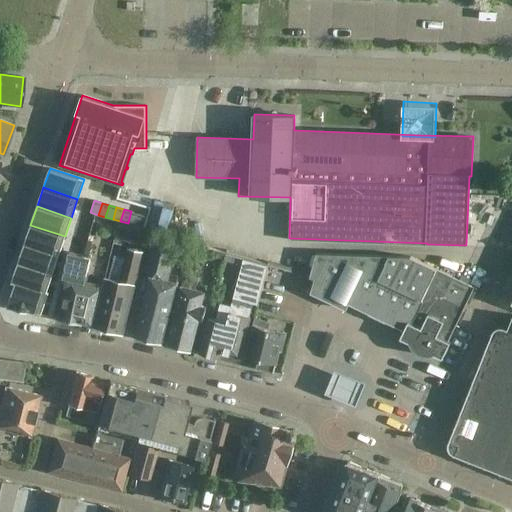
[(131,211),(128,223),(134,225),(135,226),(139,214),(138,213),(131,211)]
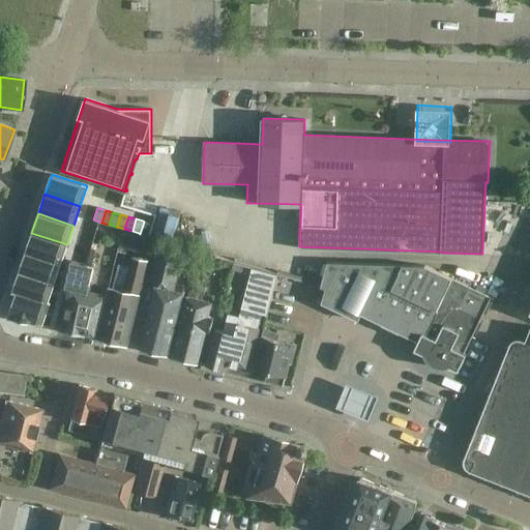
[(144,222),(140,234),(148,236),(152,224),(144,222)]
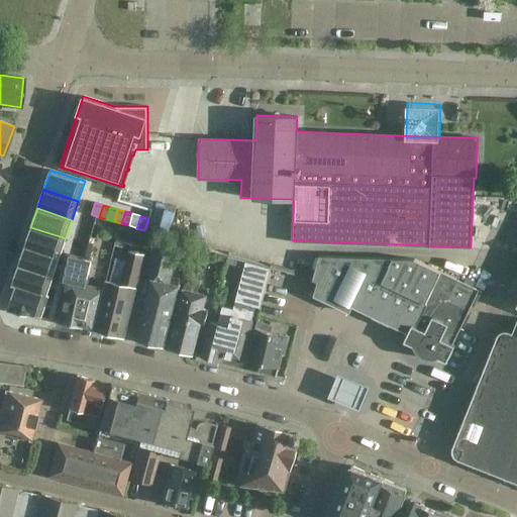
[(30,227),(24,245),(60,257),(66,238),(30,227)]
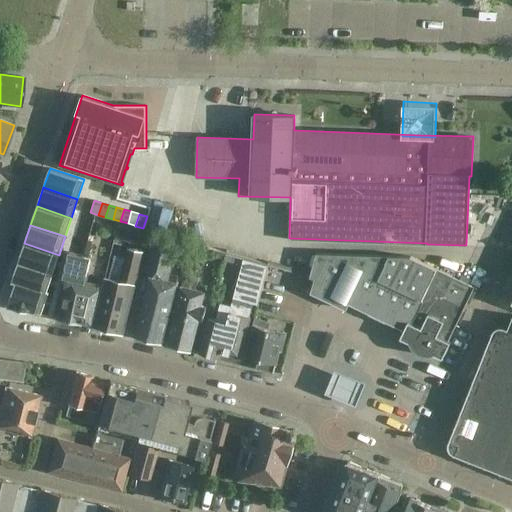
[(24,243),(18,262),(52,273),(59,255),(24,243)]
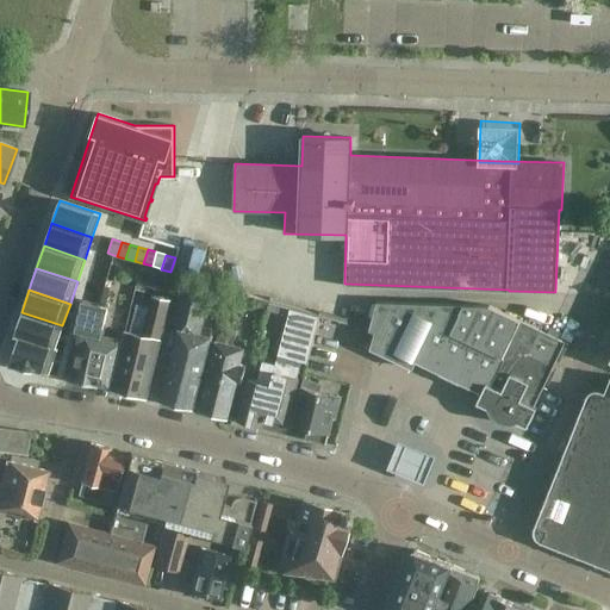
[(193,409),(211,337),(199,335),(207,300),(180,294),(173,318),(176,329),(159,400),(193,409)]
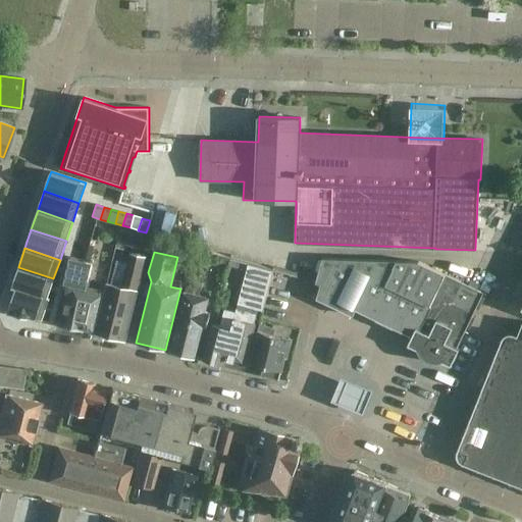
[(136,290),(144,255),(132,253),(129,263),(116,260),(111,284),(107,283),(96,332),(124,340),(136,290)]
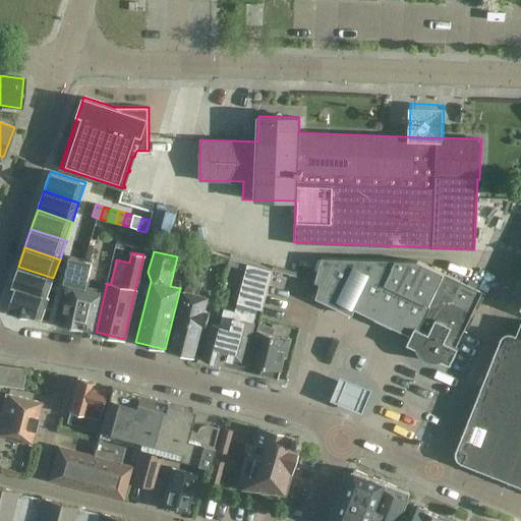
[(63,304),(65,304),(60,324),(83,329),(83,328),(94,330),(102,290),(85,286),(91,262),(68,256),(63,282),(67,283),(63,304)]
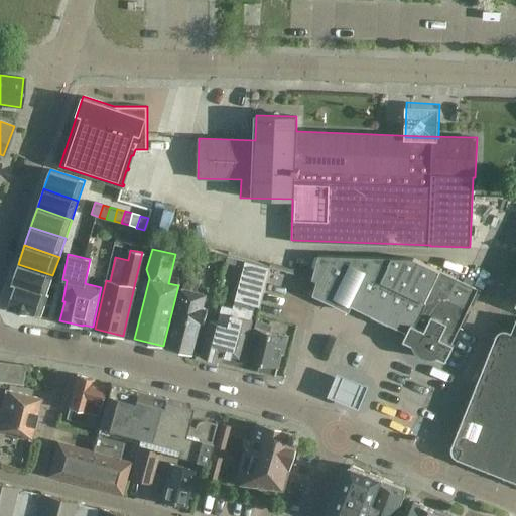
[(477,289),(413,258),(318,254),(312,278),(317,279),(312,294),(348,311),(351,304),(409,333),(406,339),(411,342),(411,345),(413,349),(415,352),(419,355),(423,357),(428,358),(432,358),(436,357),(439,355),(444,357),(477,289)]
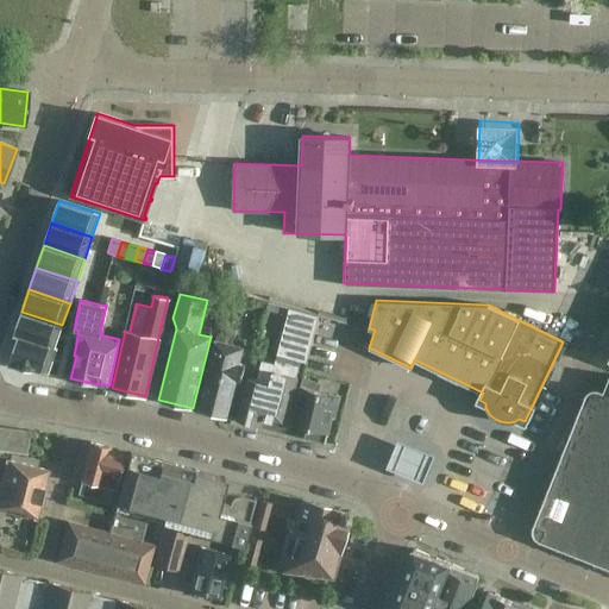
[(306,359),(316,315),(289,307),(278,352),(275,363),(262,359),(257,380),(249,377),(238,420),(261,426),(262,418),(284,424),(296,376),(301,358),(306,359)]
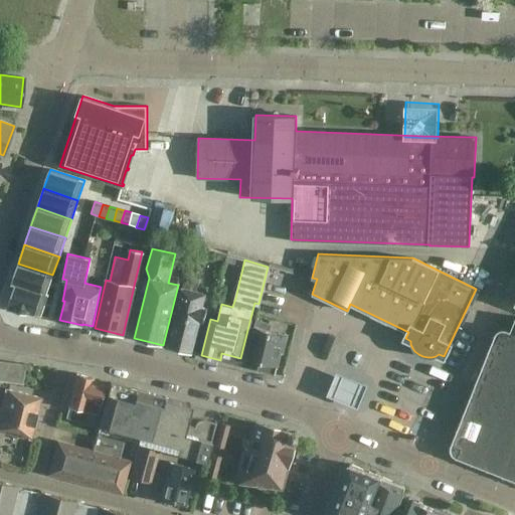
[(18,264),(12,283),(15,284),(46,294),(52,275),(18,264)]
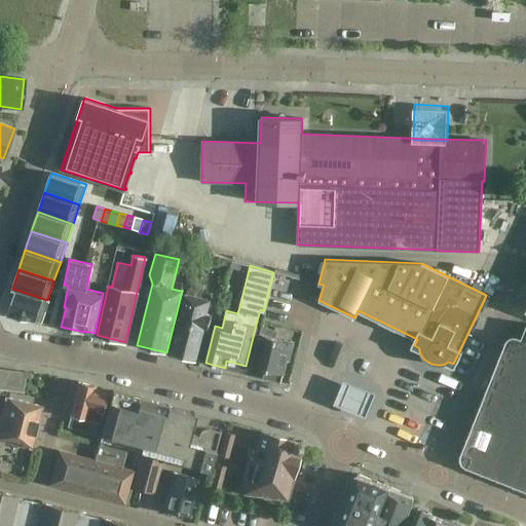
[(187,294),(200,297),(203,285),(189,280),(186,293),(187,294)]
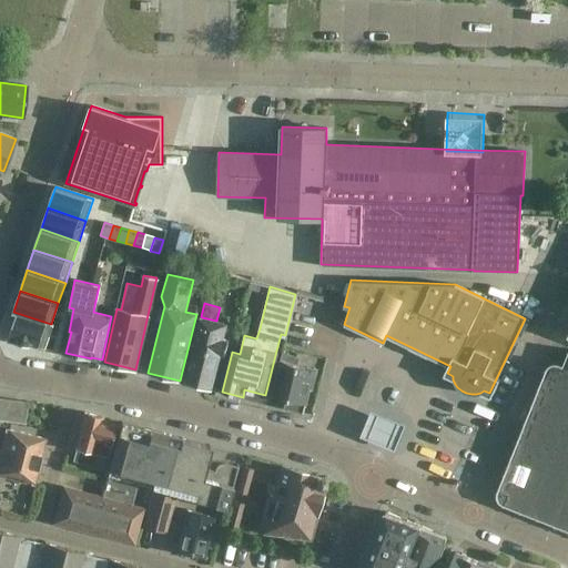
[(17,313),(9,340),(46,348),(53,325),(51,324),(17,313)]
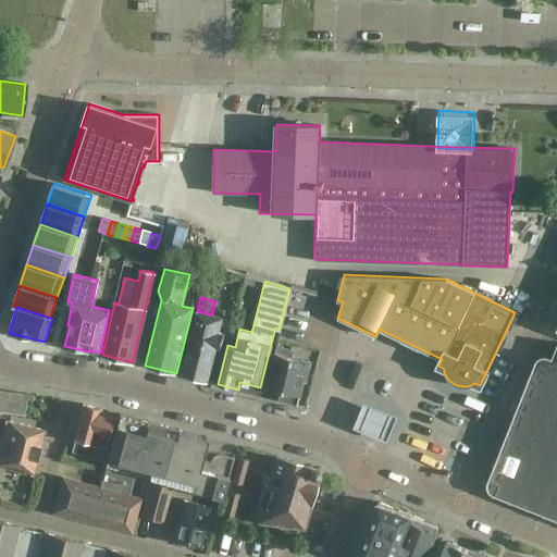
[(212,314),(198,311),(181,374),(208,381),(217,347),(221,348),(224,334),(219,333),(223,318),(212,314)]
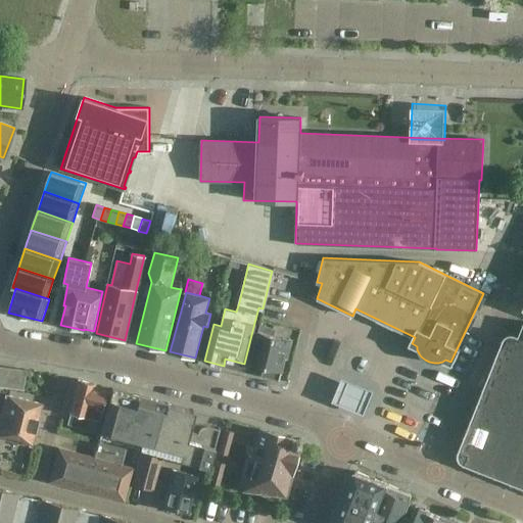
[(522,322),(517,337),(514,336),(511,335),(507,336),(505,339),(460,453),(459,457),(461,460),(464,462),(517,483),(522,485),(522,322)]
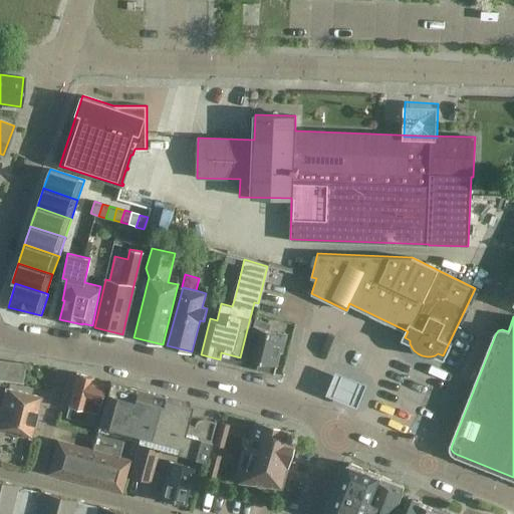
[(256,368),(274,373),(280,350),(282,351),(286,333),(268,328),(269,323),(256,319),(246,357),(258,360),(256,368)]
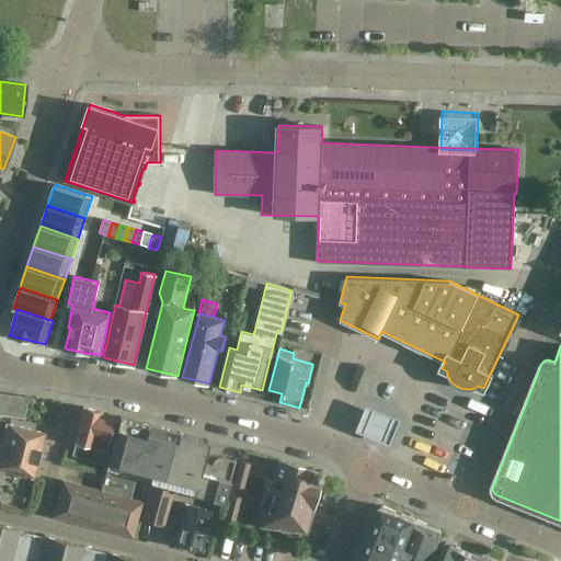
[(27,396),(0,392),(0,414),(24,418),(27,396)]
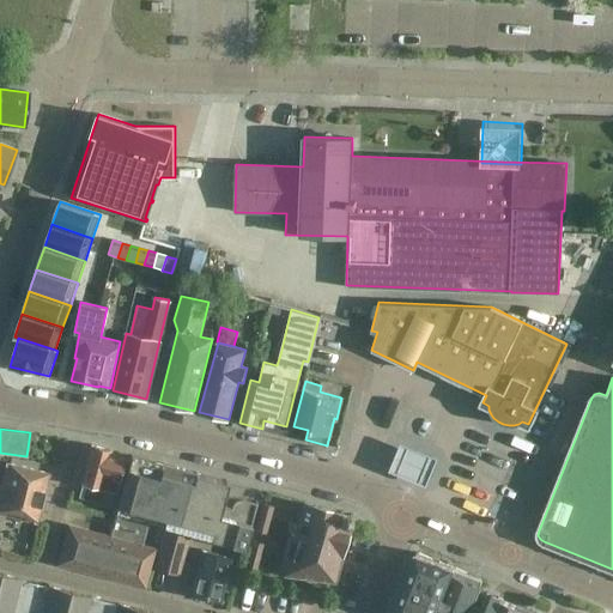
[(438,456),(401,441),(389,468),(426,484),(438,456)]
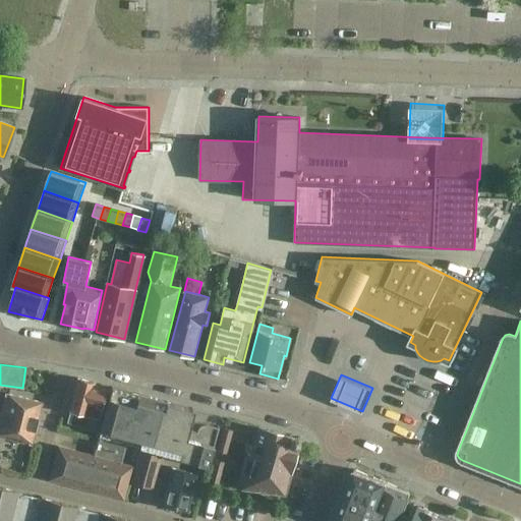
[(66,422),(95,429),(106,389),(93,385),(93,382),(77,378),(68,411),(69,411),(66,422)]
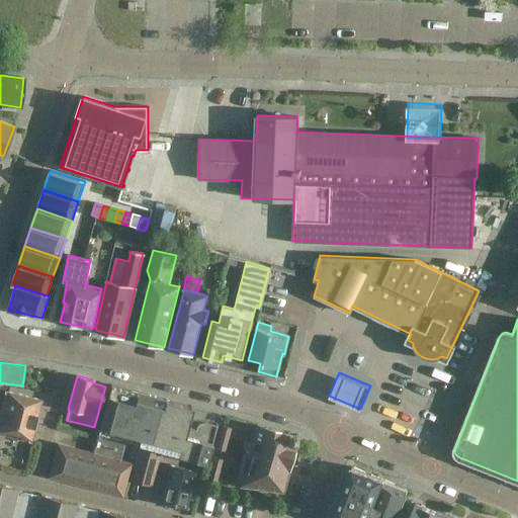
[(190,418),(189,417),(192,407),(135,391),(110,384),(91,453),(57,444),(49,476),(121,496),(130,463),(119,460),(125,441),(206,462),(217,424),(216,423),(216,424),(190,418)]
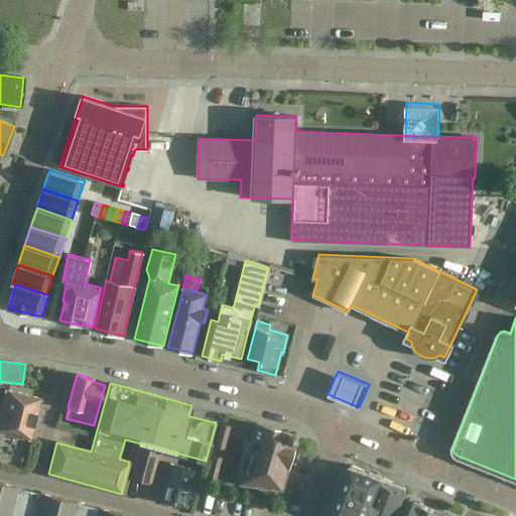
[(0,406),(0,431),(29,438),(39,398),(4,389),(0,406)]
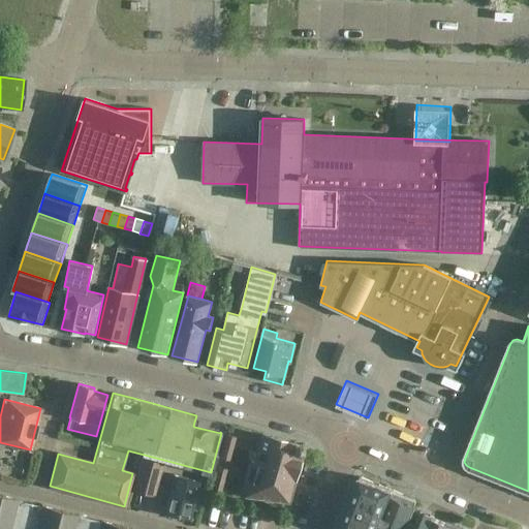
[(293,442),(261,433),(252,461),(248,460),(238,494),(287,501),(303,444),(293,441),(293,442)]
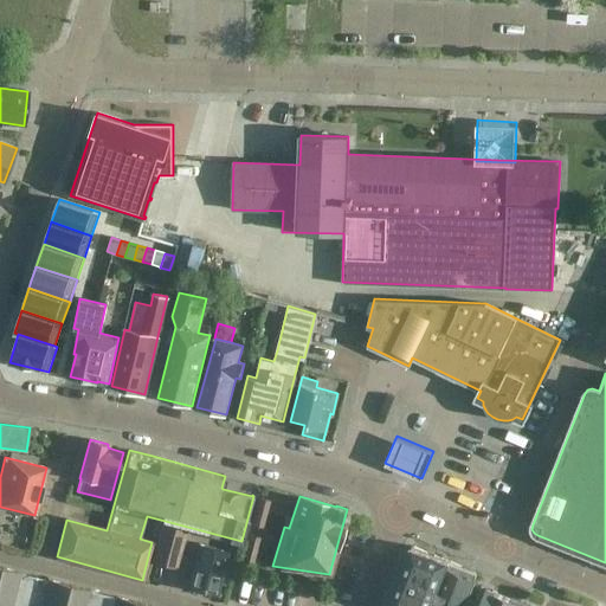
[(270,500),(259,497),(256,511),(266,514),(270,500)]
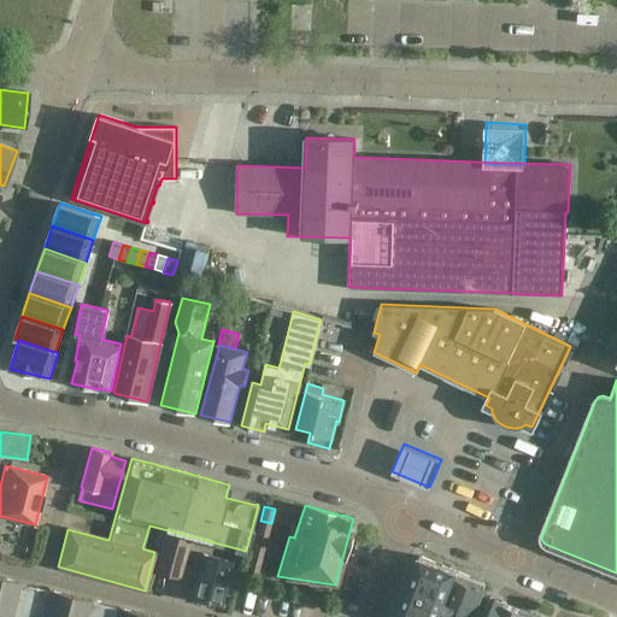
[(271,523),(260,521),(257,534),(268,536),(271,523)]
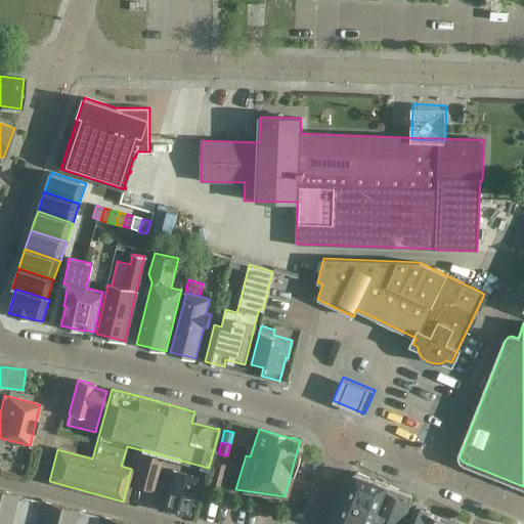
[(149,490),(158,456),(140,452),(131,486),(149,490)]
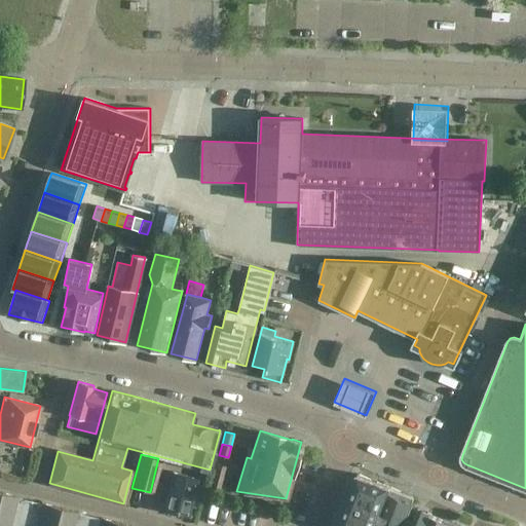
[(225,465),(216,463),(213,476),(222,479),(225,465)]
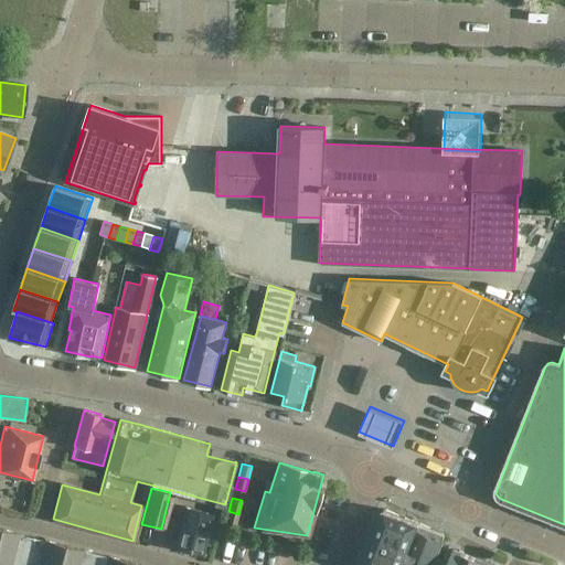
[(181,521),(176,546),(201,553),(212,513),(181,505),(178,520),(181,521)]
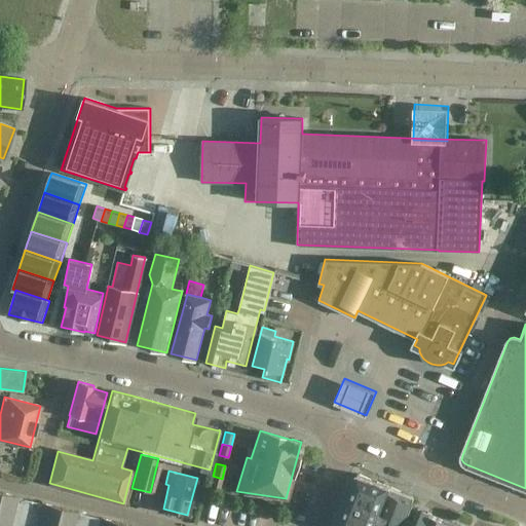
[(358,474),(336,525),(402,525),(414,496),(358,474)]
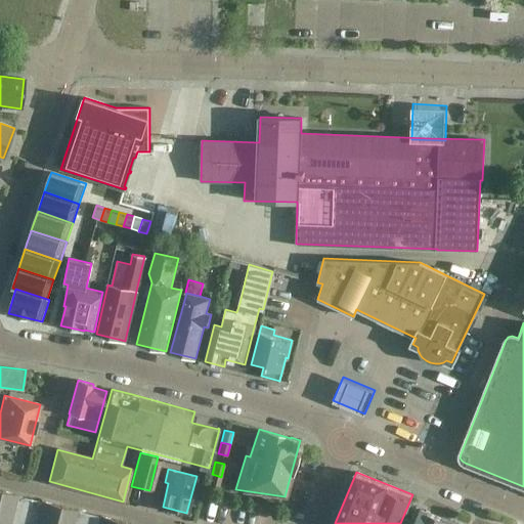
[(221,477),(212,474),(209,485),(218,488),(221,477)]
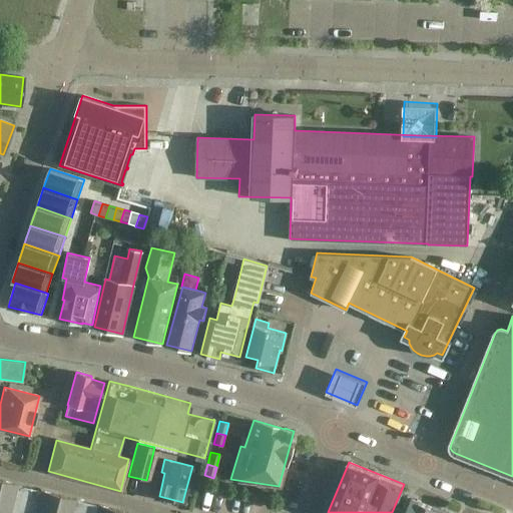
[(0,479),(0,512),(22,512),(29,487),(0,479)]
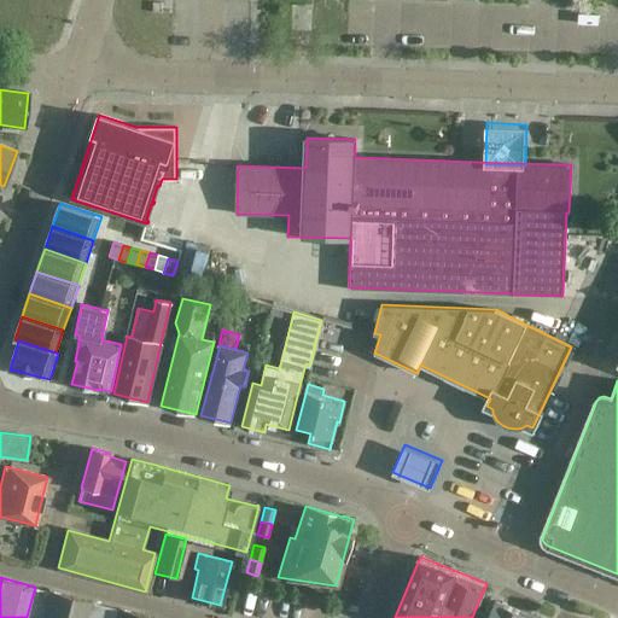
[(64,617),(70,596),(35,587),(27,617),(64,617)]
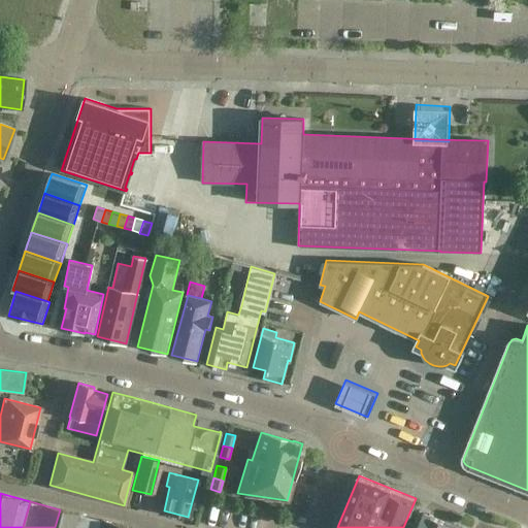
[(60,509),(55,527),(87,527),(90,517),(60,509)]
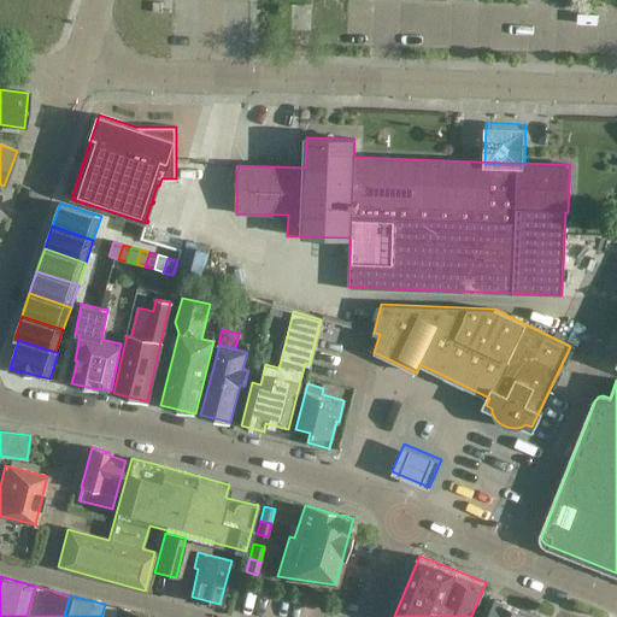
[(510,616),(513,607),(494,600),(488,615),(483,613),(480,611),(477,616),(510,616)]
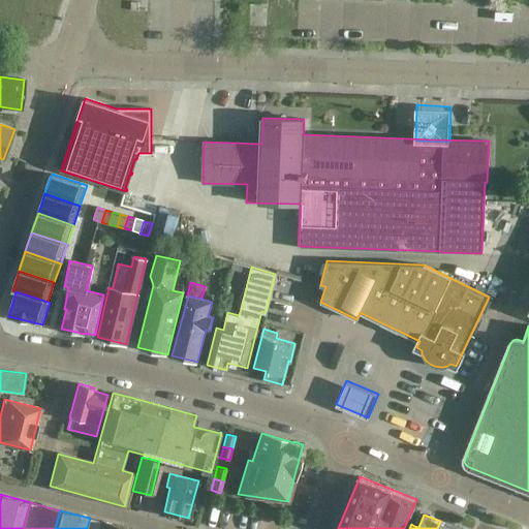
[(119,528),(120,525),(90,518),(87,528),(119,528)]
